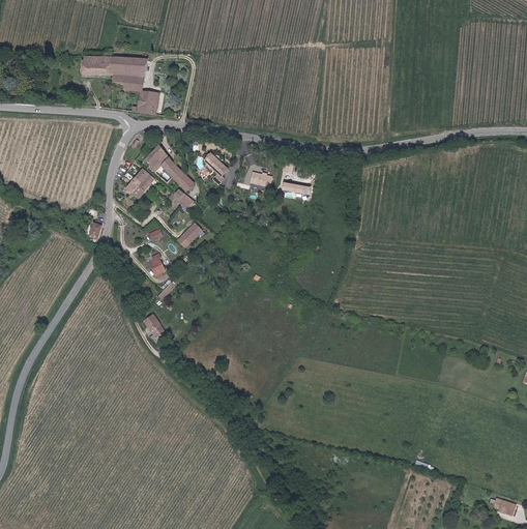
[(112,57),(84,55),(84,60),(83,60),(82,72),(111,75),(112,57)]
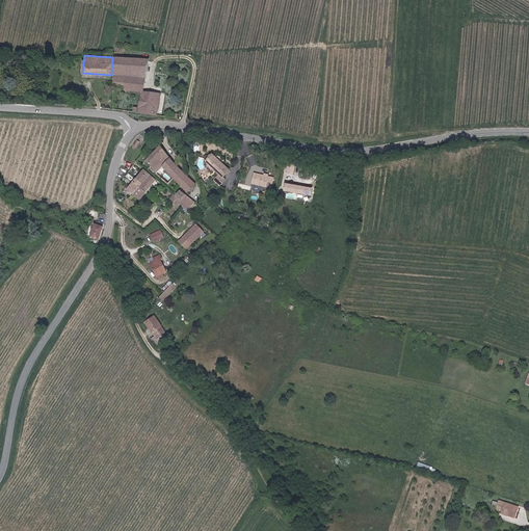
[(143,85),(149,58),(112,57),(111,75),(114,75),(114,81),(125,82),(143,85)]
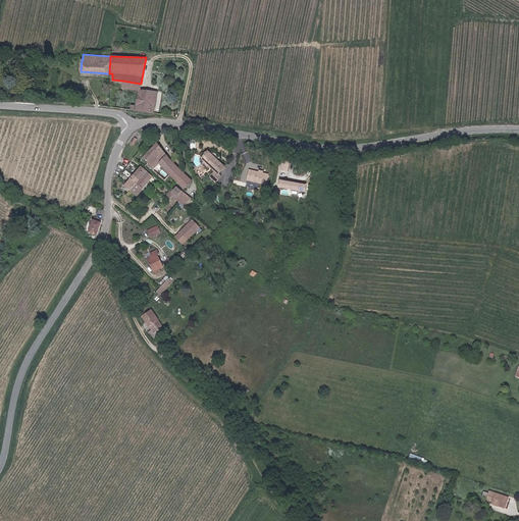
[(138,90),(140,89),(141,84),(122,81),(122,88),(138,90)]
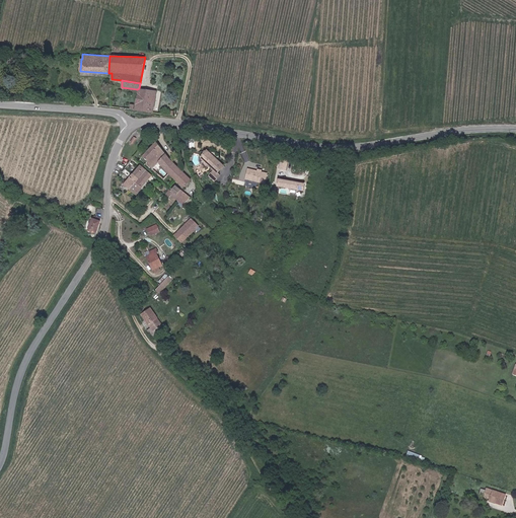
[(152,112),(156,90),(139,88),(137,89),(135,109),(152,112)]
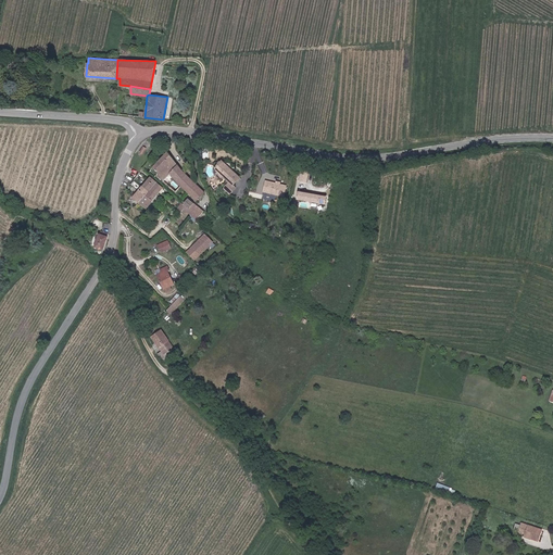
[(195,201),(203,191),(176,164),(167,153),(152,168),(155,172),(154,173),(163,181),(170,174),(180,186),(195,201)]
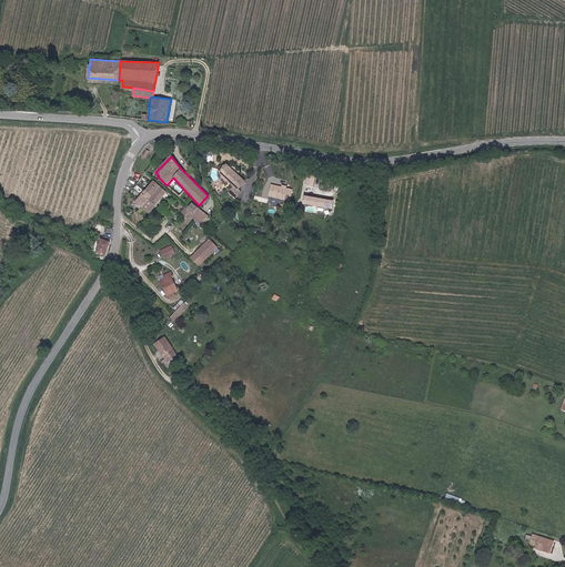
[(245,181),(228,164),(221,172),(224,179),(232,185),(226,192),(234,198),(240,191),(239,189),(245,181)]
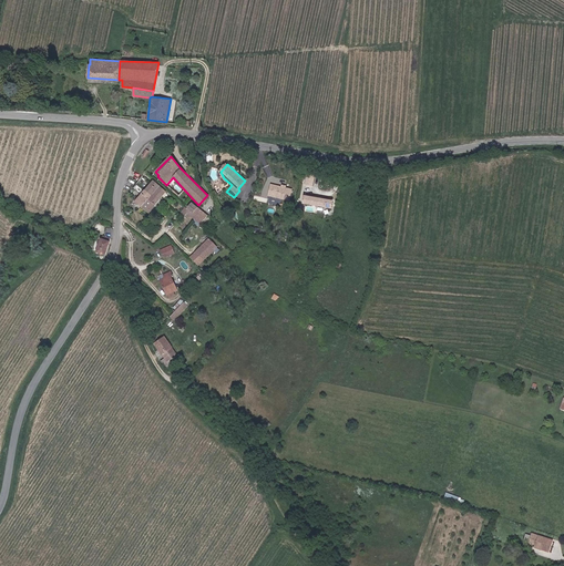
[(166,191),(153,179),(135,202),(147,213),(166,191)]
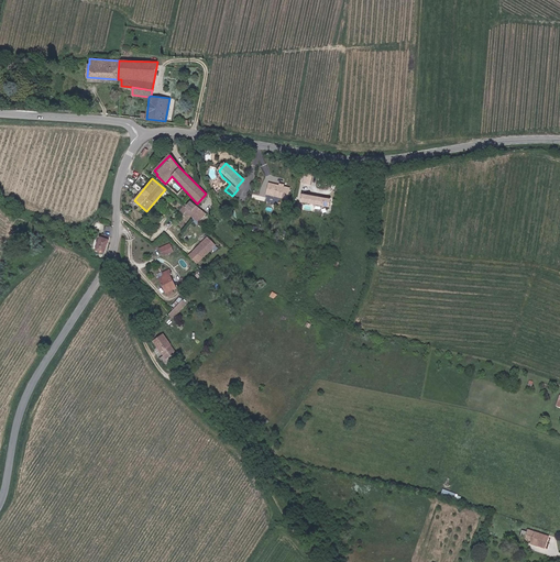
[(285,199),(288,188),(268,183),(265,194),(285,199)]
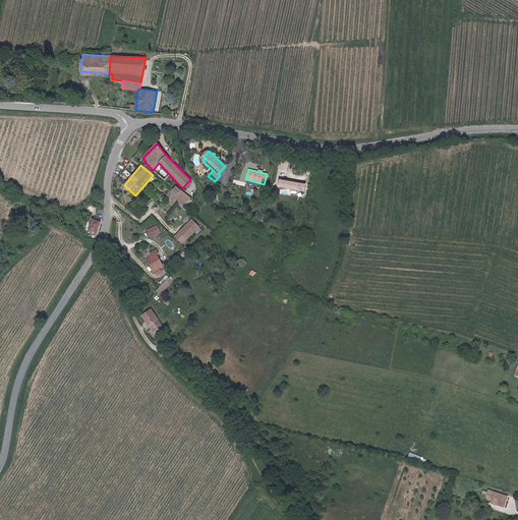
[(281,180),(280,187),(305,191),(306,184),(281,180)]
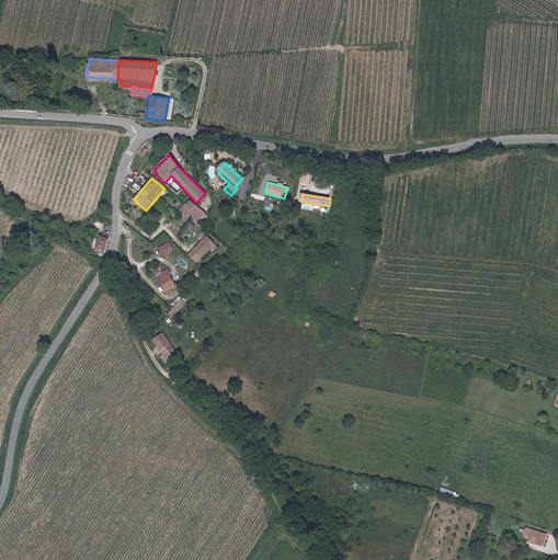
[(198,219),(204,214),(194,206),(195,205),(190,201),(184,206),(181,205),(178,210),(183,215),(186,212),(195,220),(197,218),(198,219)]
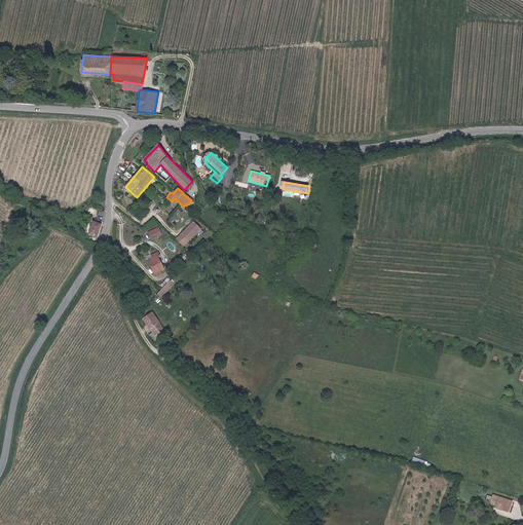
[(91,221),(89,229),(90,229),(88,233),(88,234),(97,237),(101,225),(99,224),(100,221),(94,219),(92,222),(91,221)]
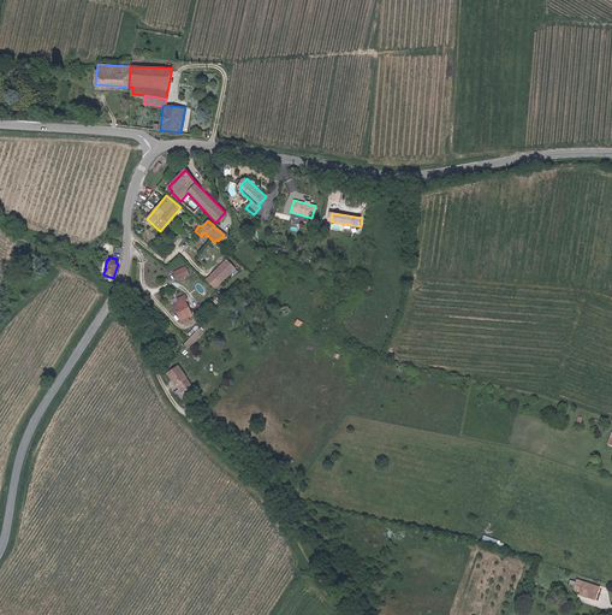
[(219,284),(235,268),(225,259),(209,275),(219,284)]
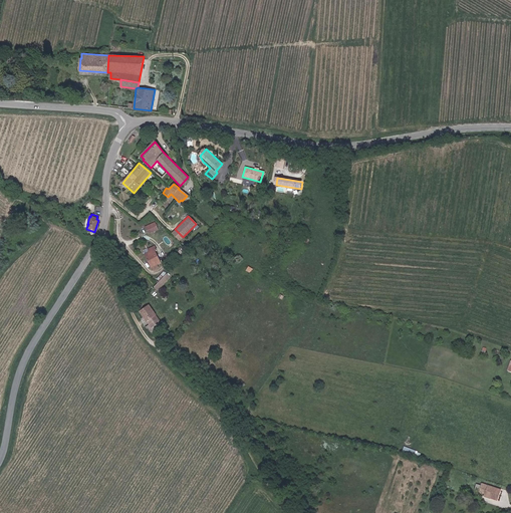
[(145,226),(148,233),(157,229),(153,222),(145,226)]
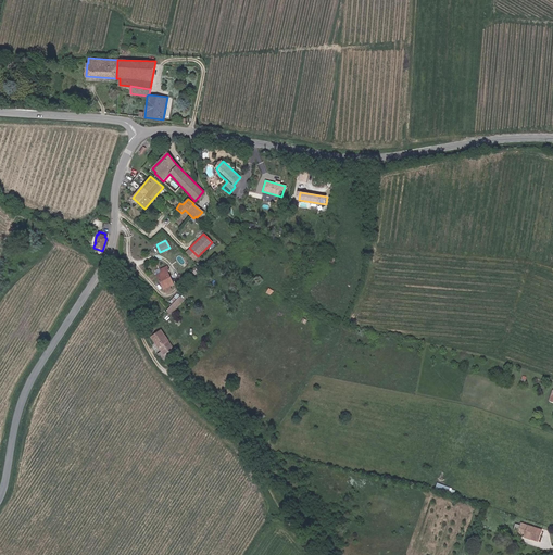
[(173,282),(165,269),(167,268),(166,265),(160,268),(161,273),(155,275),(162,289),(163,288),(165,291),(171,288),(168,285),(173,282)]
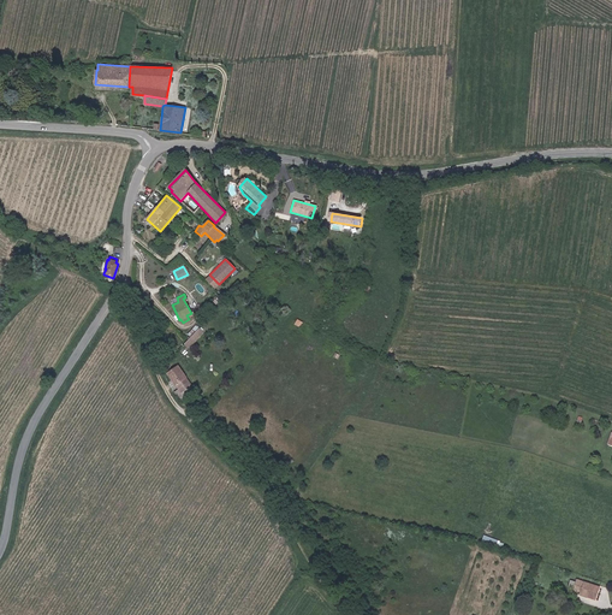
[(190,337),(198,327),(195,325),(186,333),(190,337)]
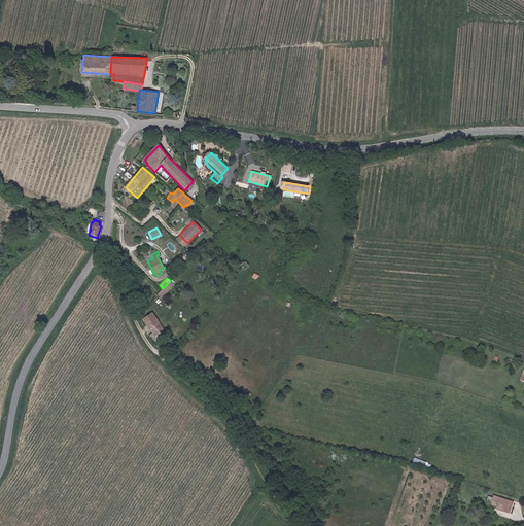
[(162,297),(174,284),(170,280),(163,288),(158,293),(162,297)]
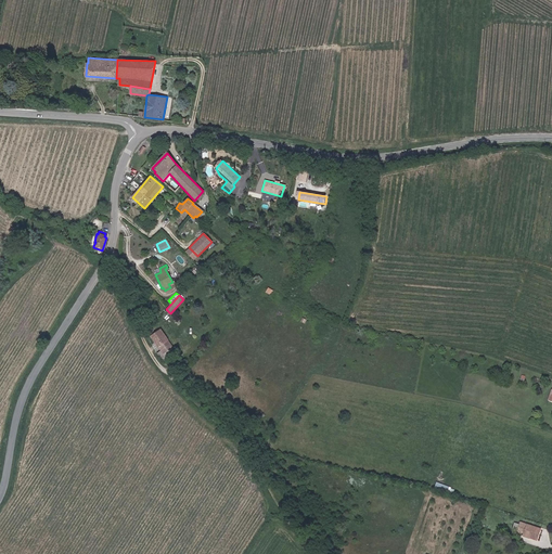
[(161,330),(152,336),(164,353),(168,350),(170,352),(174,349),(172,347),(174,346),(161,330)]
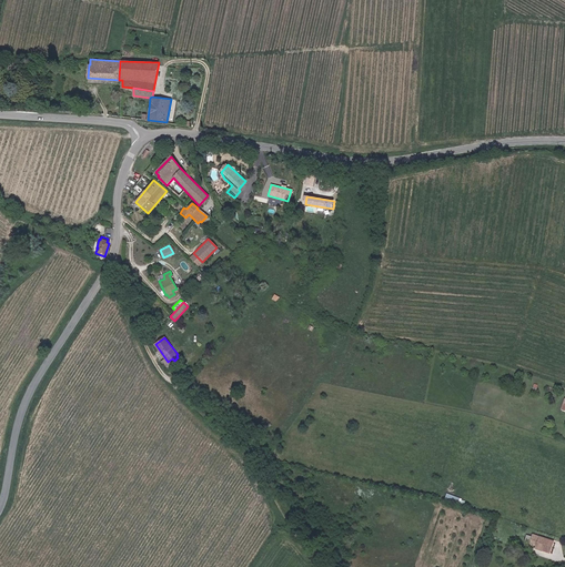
[(442,497),(455,502),(456,496),(443,492),(442,497)]
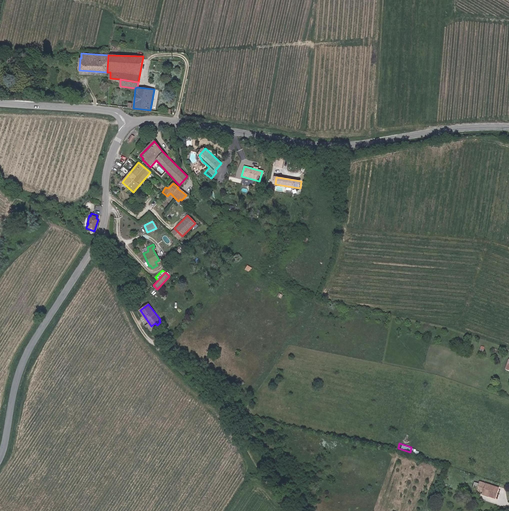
[(492,497),(495,487),(475,480),(473,488),(479,490),(478,492),(492,497)]
